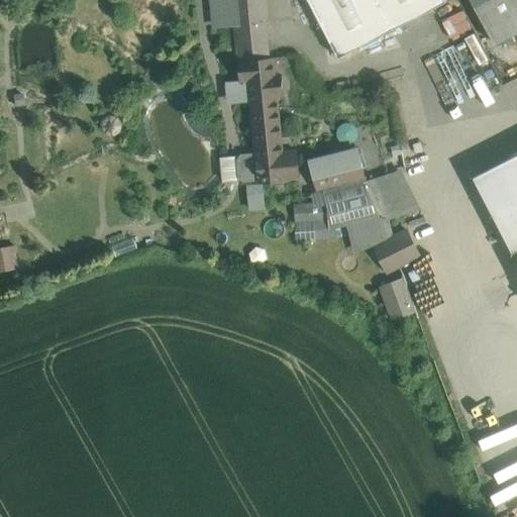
[(263,0),(233,0),(240,62),(241,62),(269,60),(263,0)]
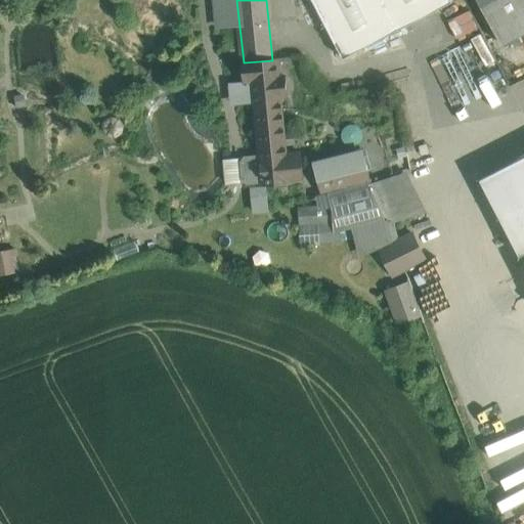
[(384,0),(312,0),(343,58),(399,30),(384,0)]
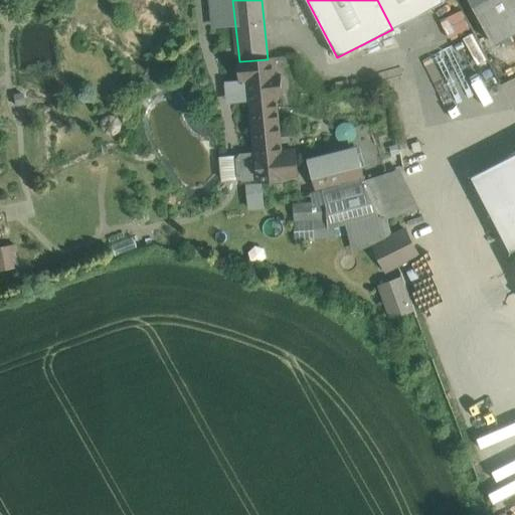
[(443,0),(377,0),(392,29),(445,2),(443,0)]
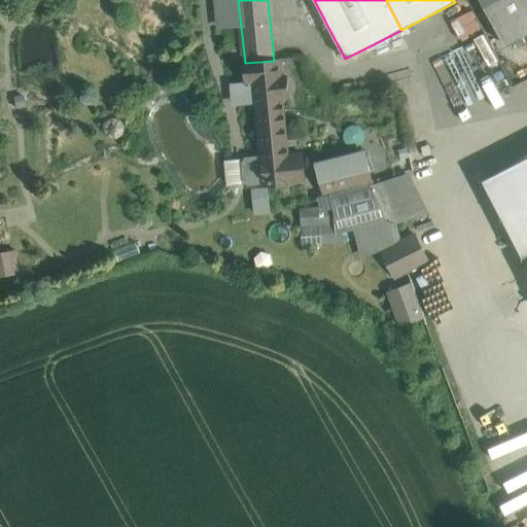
[(526,0),(481,0),(504,45),(526,33),(526,0)]
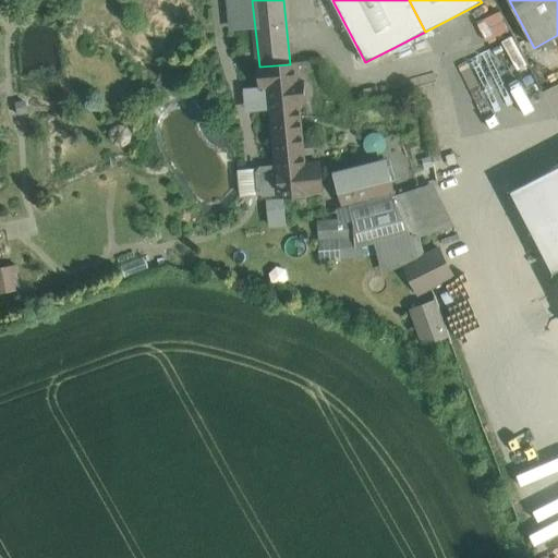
[(290,64),(261,67),(262,86),(269,85),(269,84),(292,82),(290,64)]
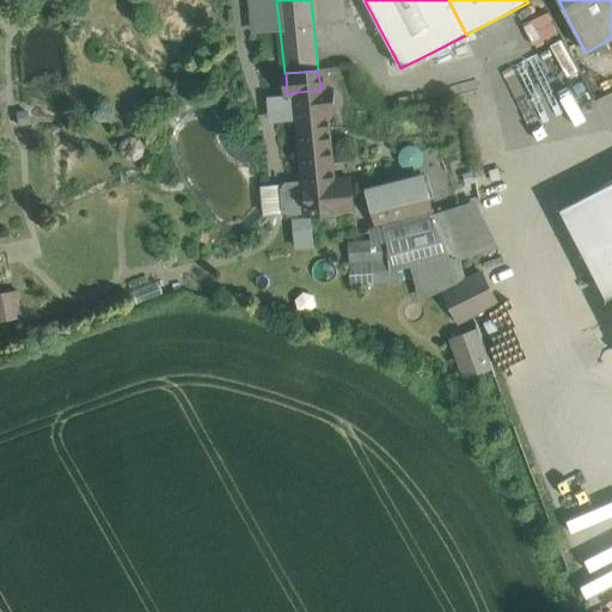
[(320,90),(295,92),(295,93),(307,214),(355,209),(352,178),(334,181),(328,112),(335,111),(332,89),(320,90)]
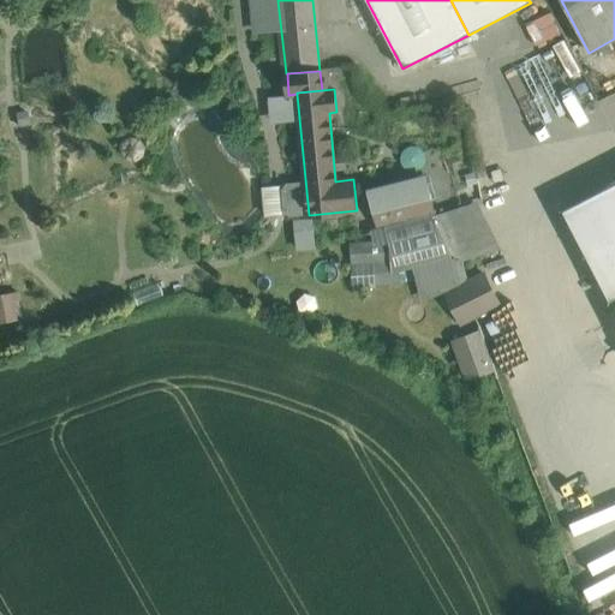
[(428,183),(370,197),(377,227),(435,213),(428,183)]
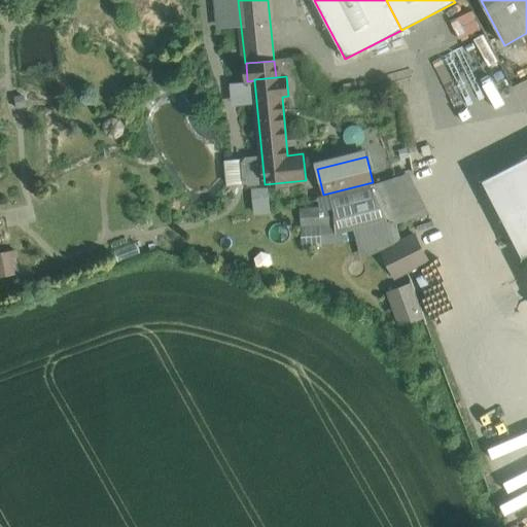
[(526,156),(483,180),(523,256),(526,254),(526,156)]
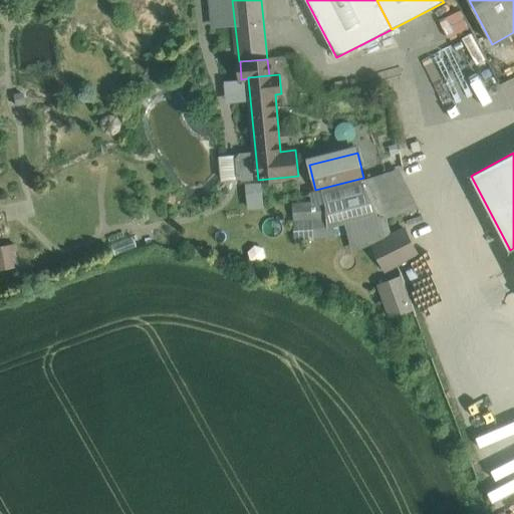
[(263,207),(262,181),(246,181),(246,207),(263,207)]
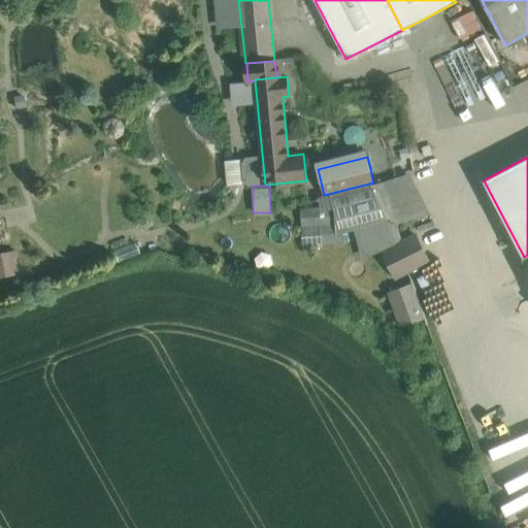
[(416,235),(383,252),(396,277),(429,260),(416,235)]
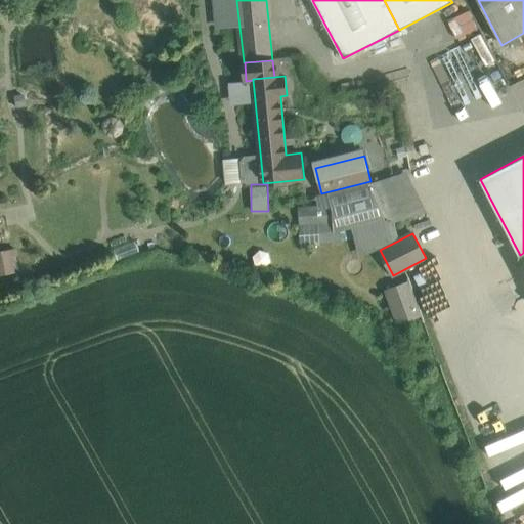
[(0,271),(13,271),(13,248),(0,248),(0,271)]
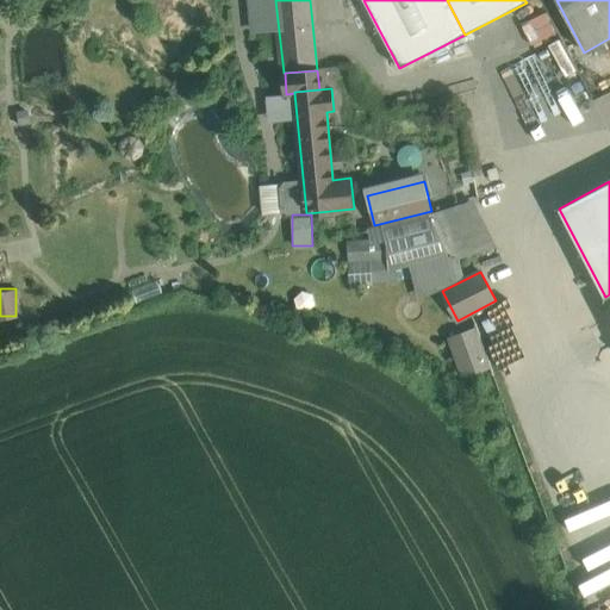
[(448,335),(462,377),(492,366),(478,324),(448,335)]
